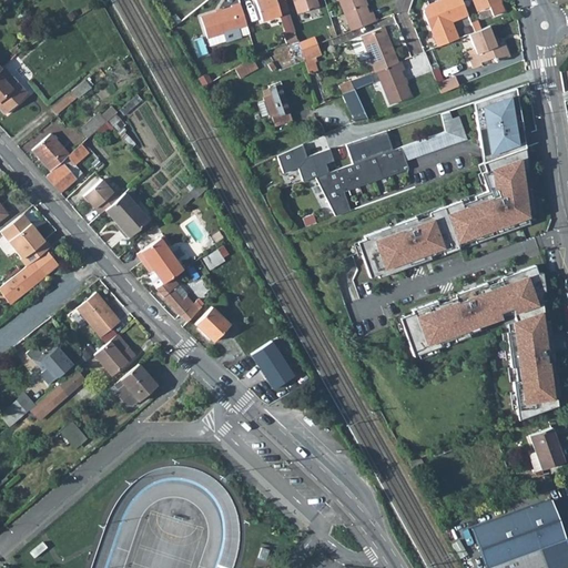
[(254,0),(261,20),(288,11),(284,0),(254,0)]
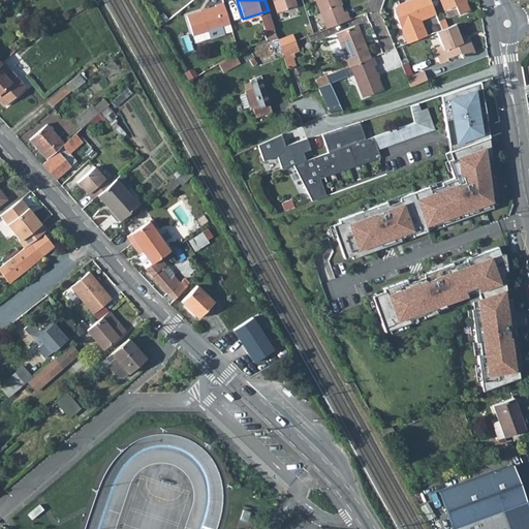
[(297,5),(294,0),(272,0),(277,12),(297,5)]
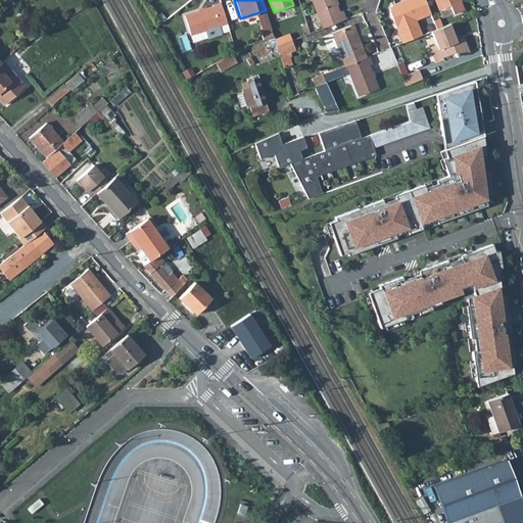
[(311,0),(323,28),(345,18),(342,10),(339,11),(334,0),(311,0)]
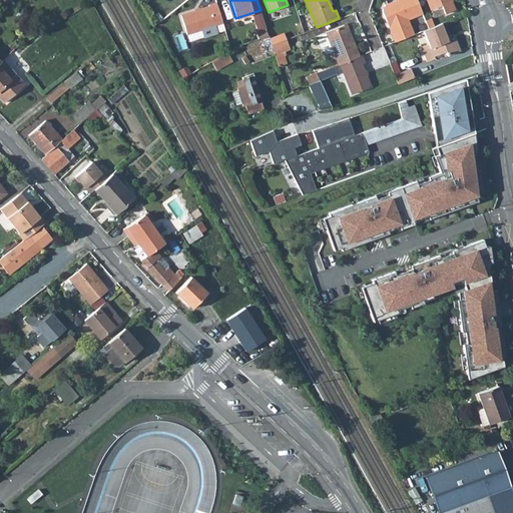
[(407,20),(422,13),(417,0),(395,0),(385,4),(382,11),(389,27),(395,41),(413,34),(407,20)]
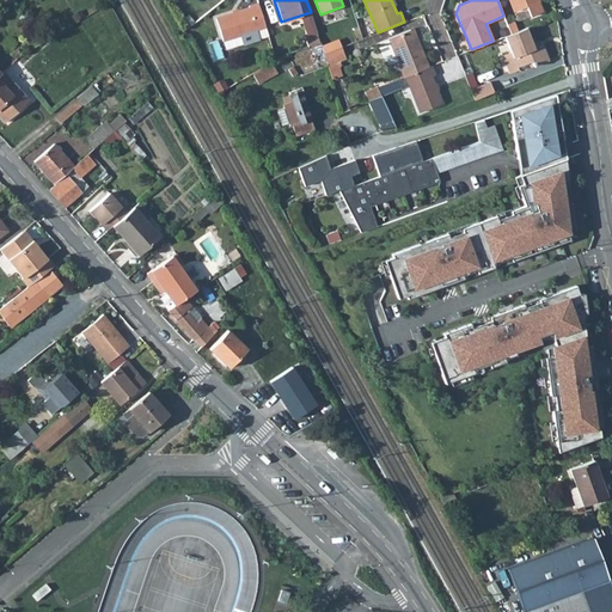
[(508,0),(514,12),(526,7),(530,17),(543,12),(538,2),(539,1),(538,0),(508,0)]
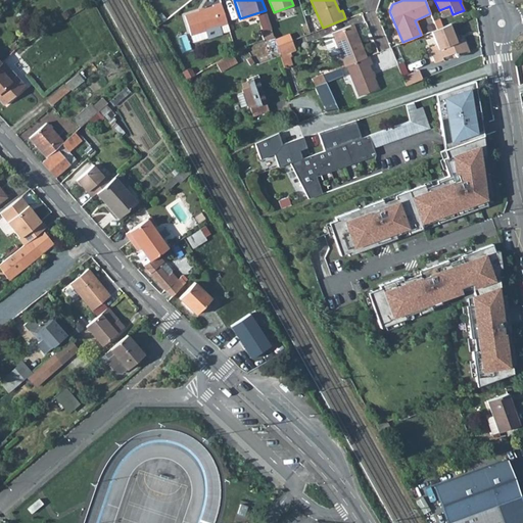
[(220,26),(227,24),(221,2),(212,5),(212,6),(184,15),(190,35),(204,31),(205,30),(220,26)]
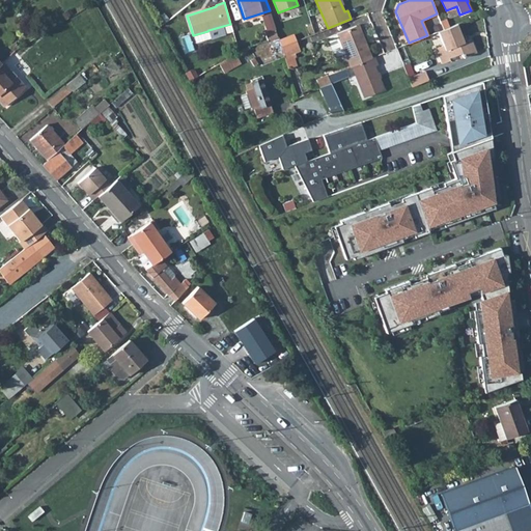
[(443,29),(449,27),(446,19),(440,21),(441,24),(443,29)]
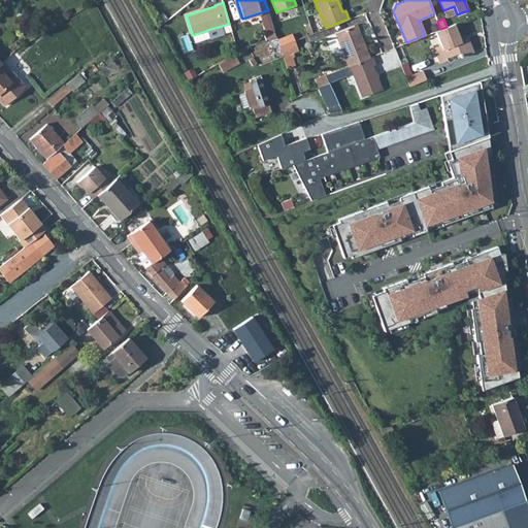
[(459,53),(461,58),(473,53),(468,39),(462,41),(455,24),(447,27),(440,29),(435,31),(440,45),(433,48),(439,63),(448,60),(447,58),(459,53)]
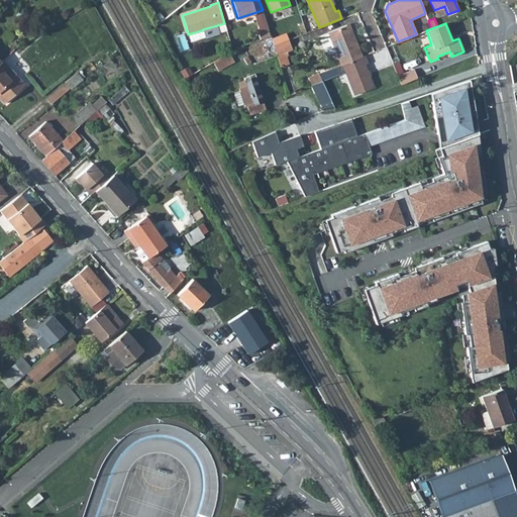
[(363,57),(353,33),(351,34),(347,24),(328,32),(321,35),(319,38),(326,54),(328,55),(336,52),(341,65),(343,64),(363,57)]
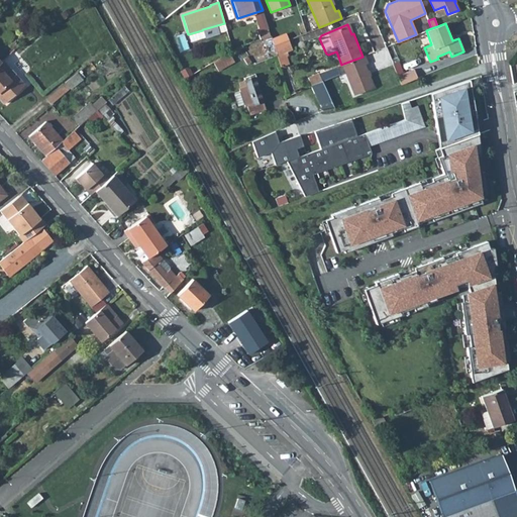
[(217,25),(203,29),(204,34),(208,36),(219,32),(217,25)]
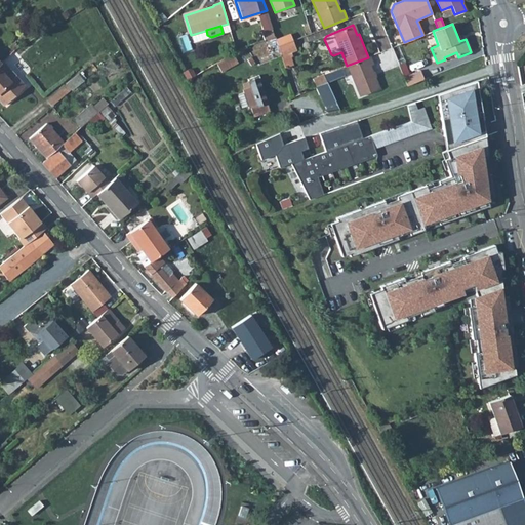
[(273,28),(261,32),(265,40),(275,37),(273,28)]
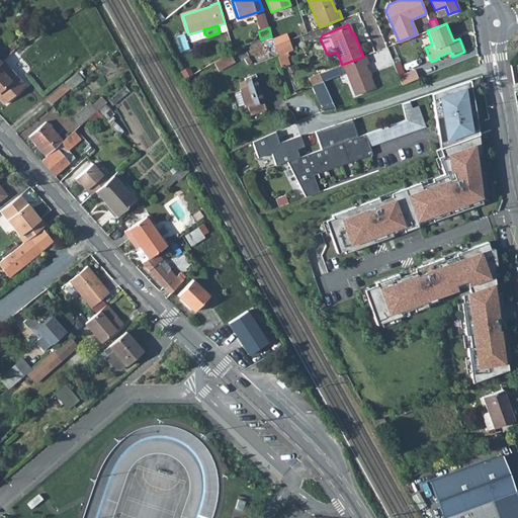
[(202,30),(188,34),(191,41),(205,37),(202,30)]
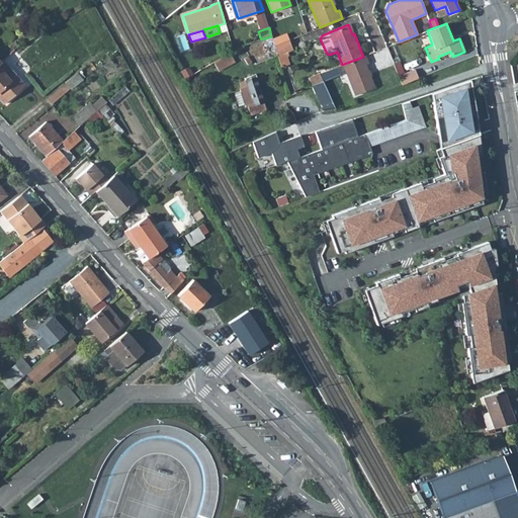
[(289,39),(274,46),(277,55),(285,52),(293,49),(289,39)]
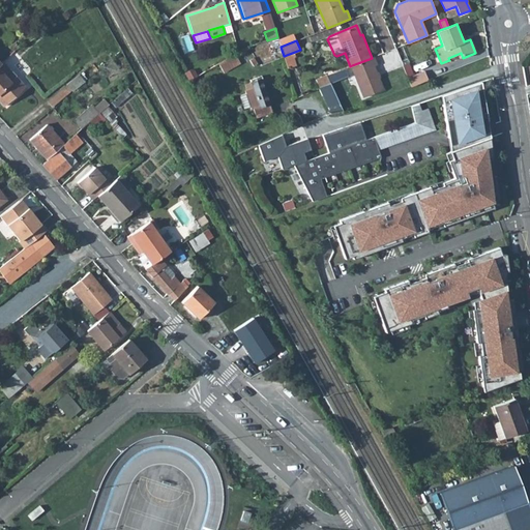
[(292,53),(284,56),(288,68),(296,65),(292,53)]
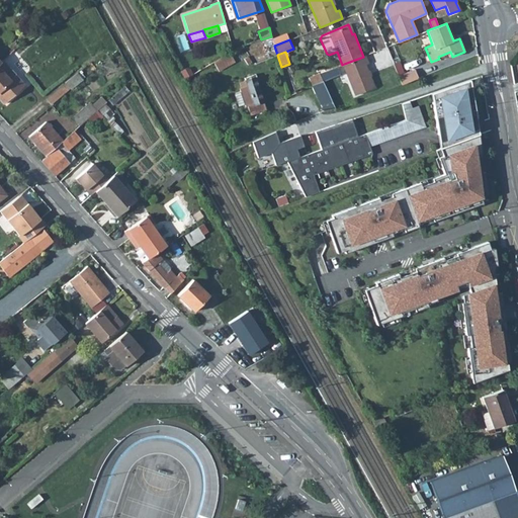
[(230,53),(224,56),(229,65),(235,61),(230,53)]
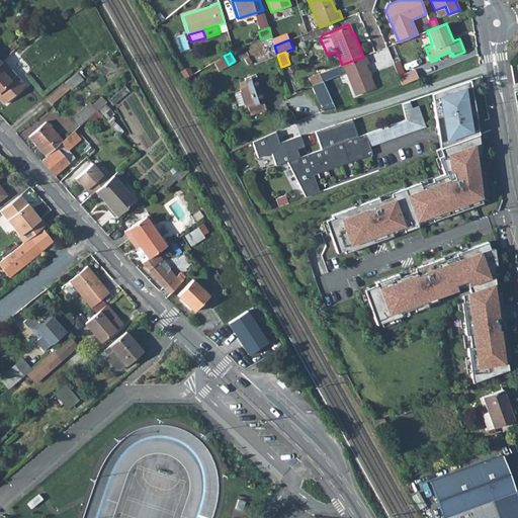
[(224,56),(213,62),(219,71),(229,65),(224,56)]
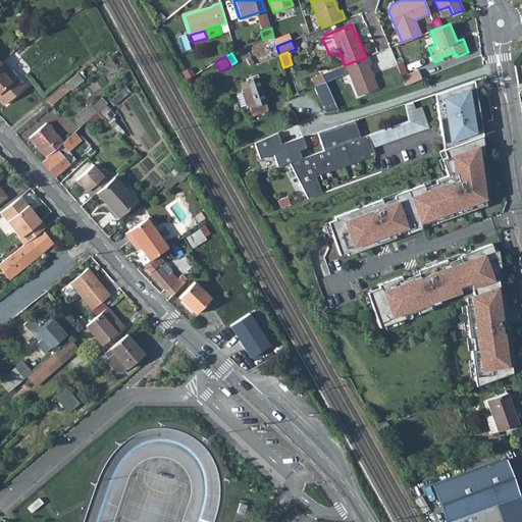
[(368,56),(366,57),(347,64),(359,96),(377,88),(372,75),(370,76),(369,72),(371,72),(368,65),(371,63),(368,56)]
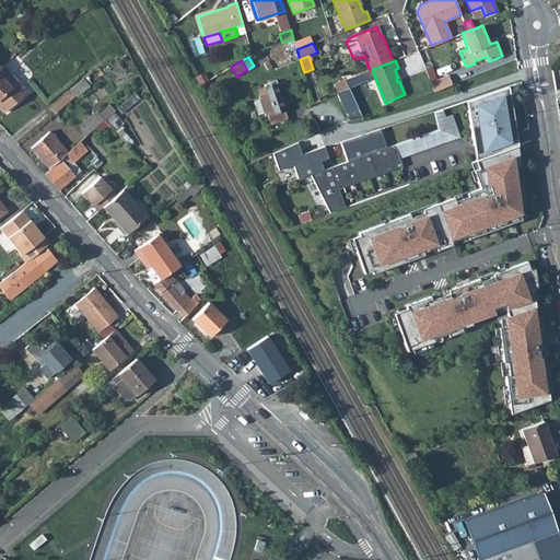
[(0,106),(4,112),(26,92),(2,65),(2,66),(0,67),(0,106)]
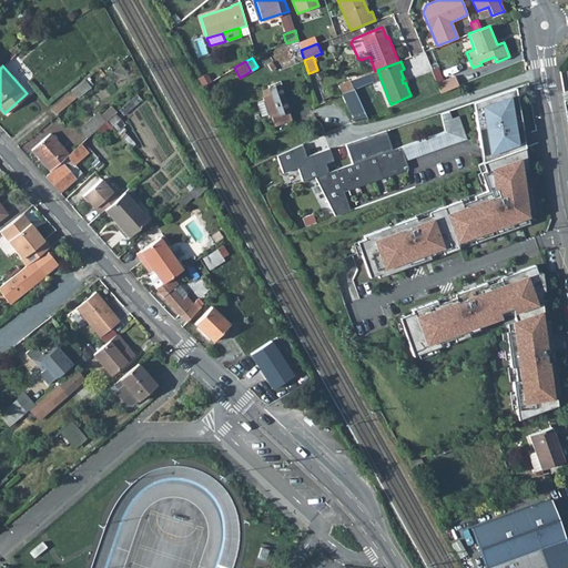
[(198,78),(203,87),(211,81),(208,75),(204,74),(198,78)]
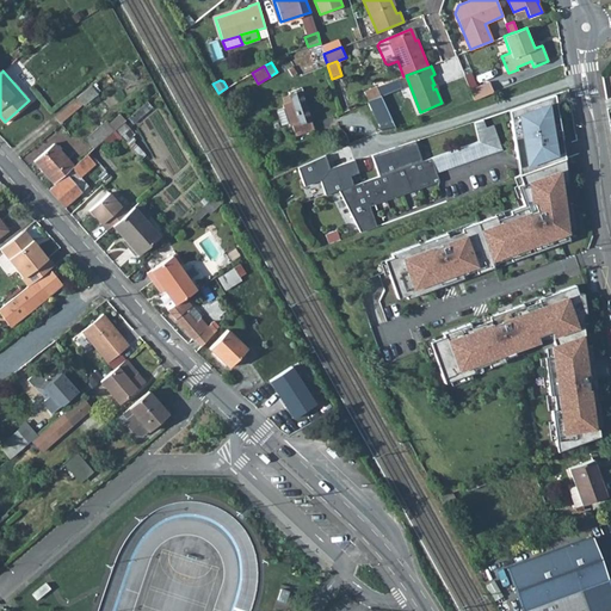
[(470,88),(469,90),(474,100),(493,92),(489,81),(474,87),(470,88)]
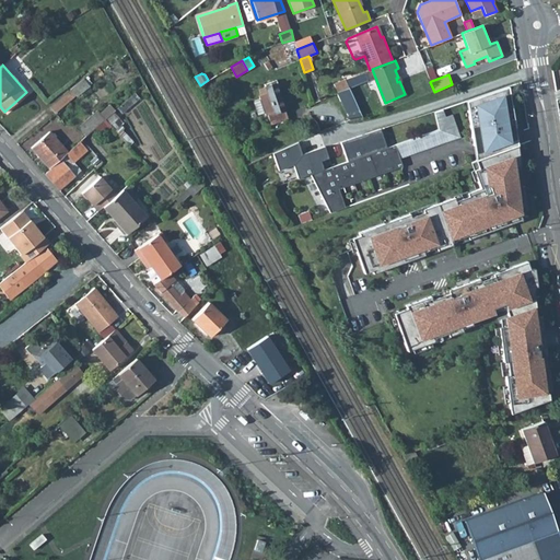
[(49,106),(55,113),(76,95),(77,96),(90,85),(83,78),(49,106)]
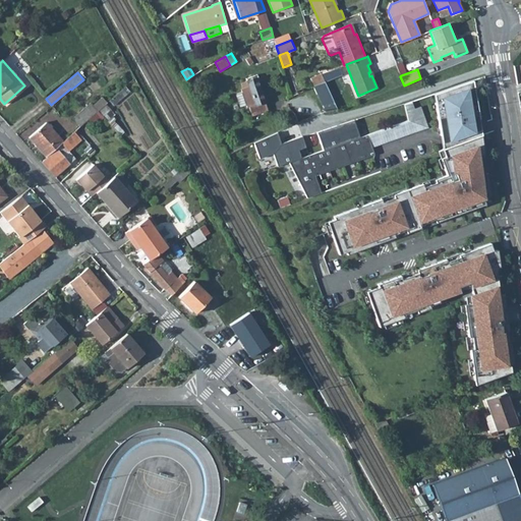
[(322,74),(321,73),(310,78),(313,85),(324,80),(322,74)]
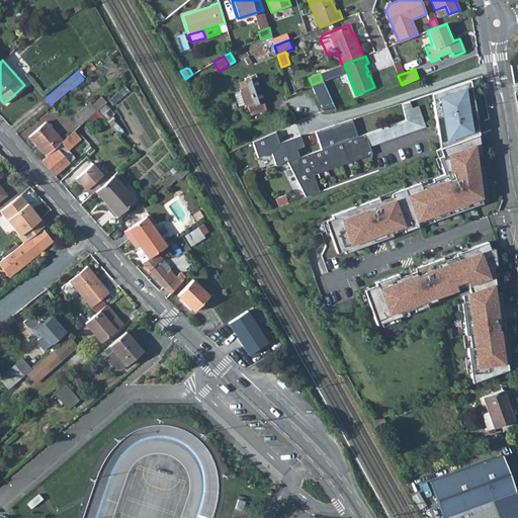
[(251,114),(265,109),(256,81),(258,80),(256,74),(245,77),(246,80),(240,82),(242,88),(240,88),(241,91),(245,103),(246,106),(248,105),(251,114)]
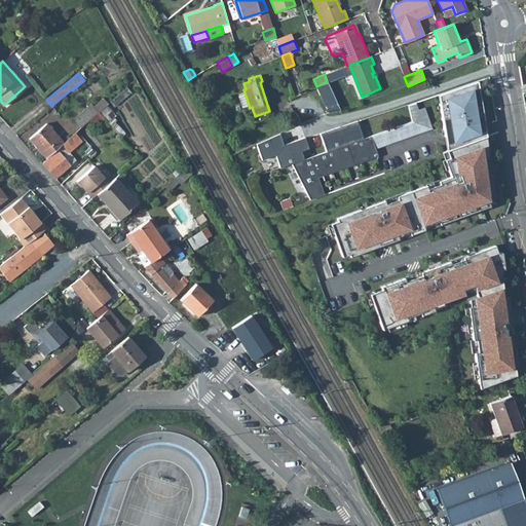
[(315,88),(318,95),(320,95),(328,113),(340,110),(327,81),(316,86),(316,87),(315,88)]
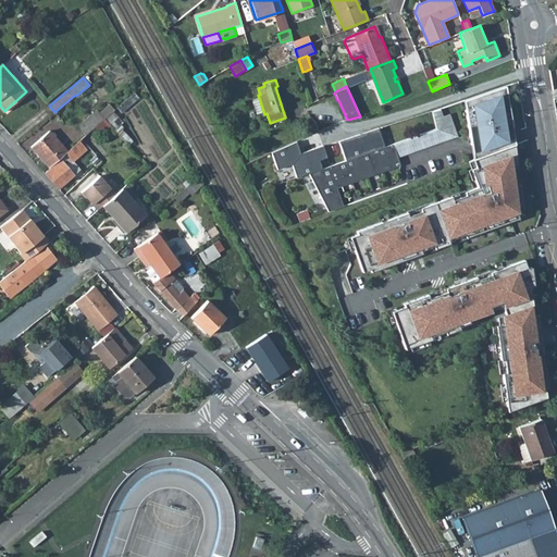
[(512,132),(505,86),(468,98),(470,108),(465,109),(471,145),(485,141),(512,132)]
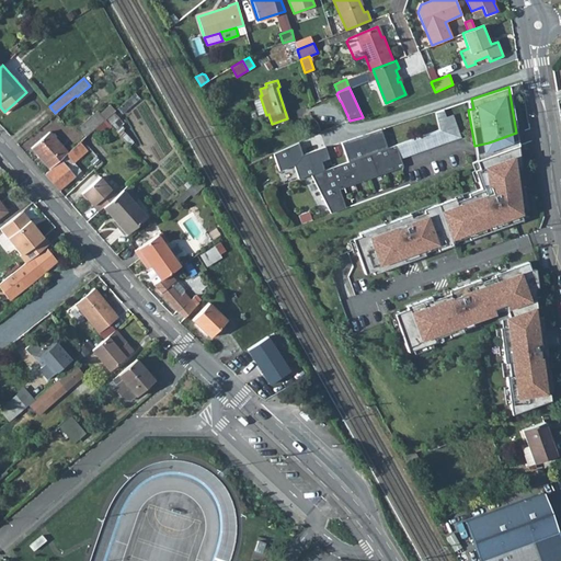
[(135,92),(121,105),(123,110),(125,111),(140,98),(135,92)]
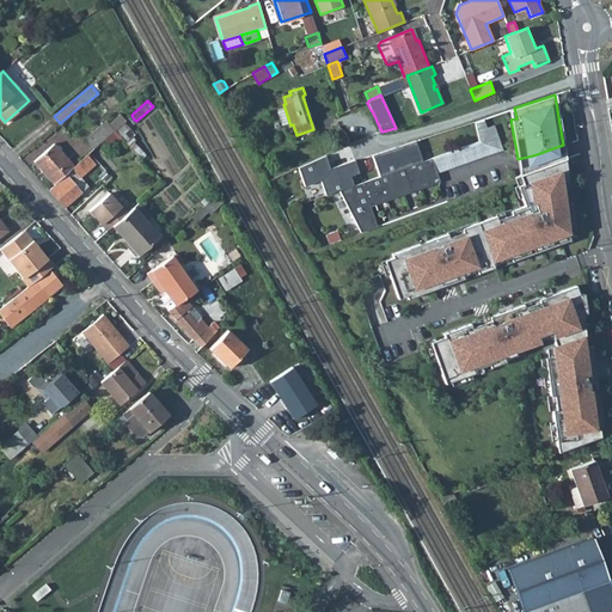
[(285,108),(277,110),(282,126),(289,122),(285,108)]
